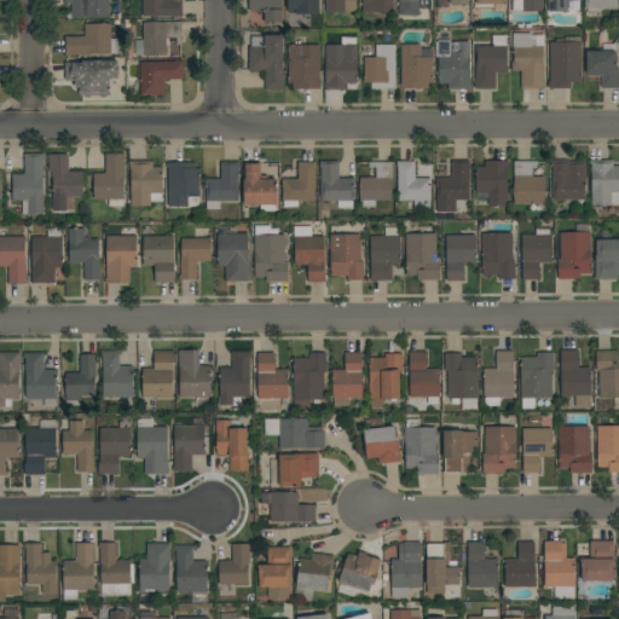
[(108,0),(109,17),(71,18),(71,4),(69,4),(69,9),(65,9),(64,0),(108,0)]
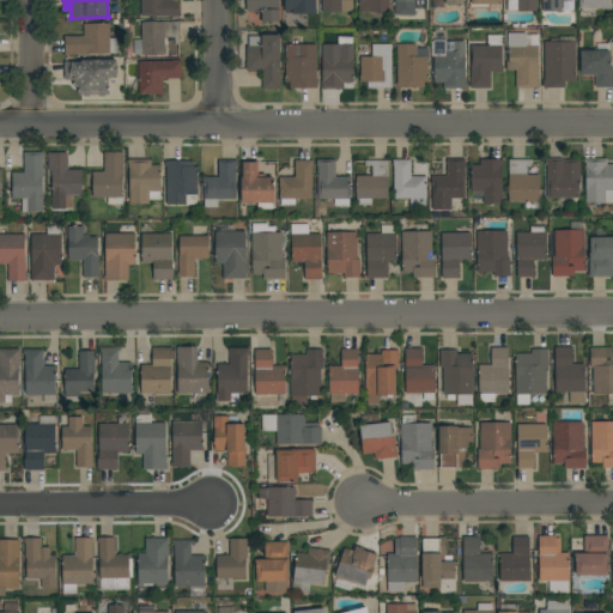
[(141,0),(180,0),(181,18),(173,18),(173,17),(141,17),(141,0)]
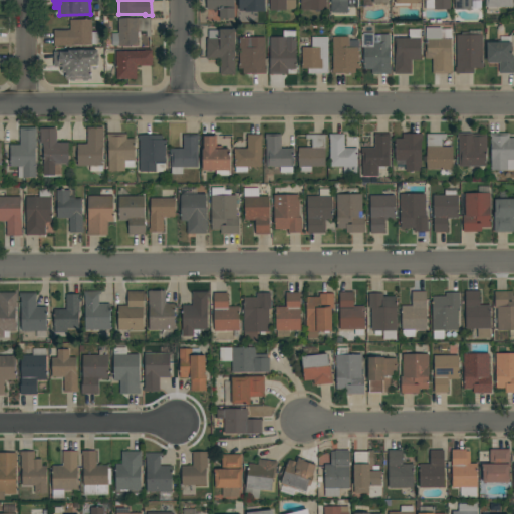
[(207,0),(234,0),(234,19),(220,19),(220,9),(207,10),(207,0)]
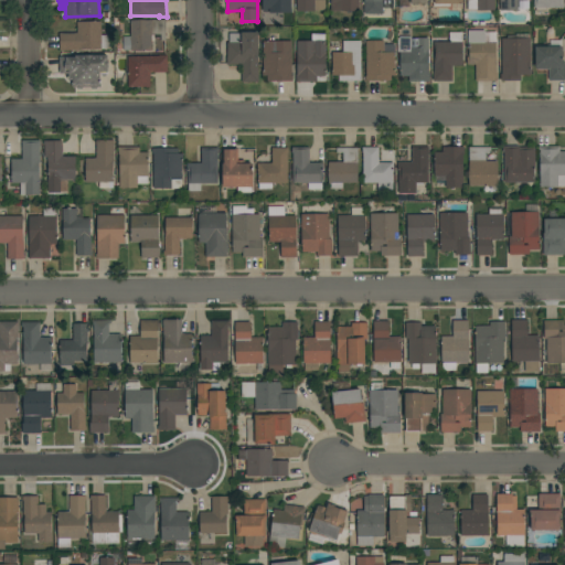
[(263,11),(263,0),(291,0),(291,11),(263,11)]
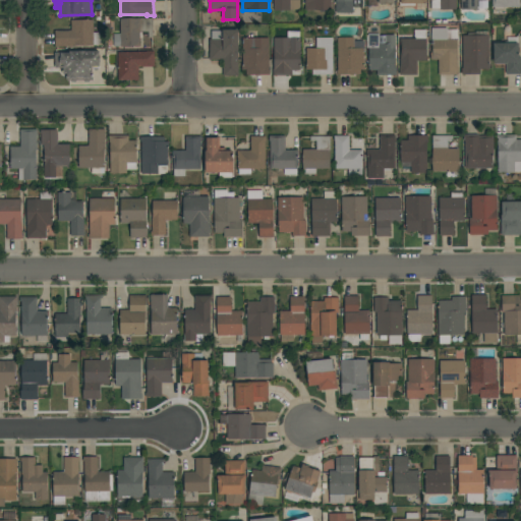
[(274,0),(290,0),(290,10),(274,10),(274,0)]
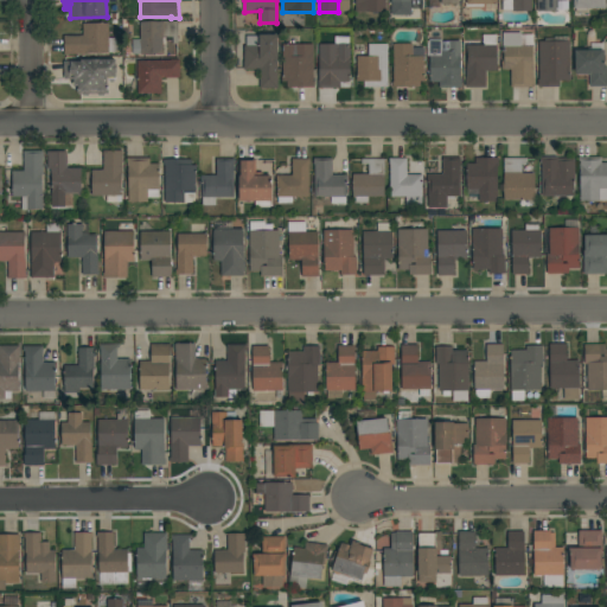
[(385,0),(385,13),(355,12),(355,0),(385,0)]
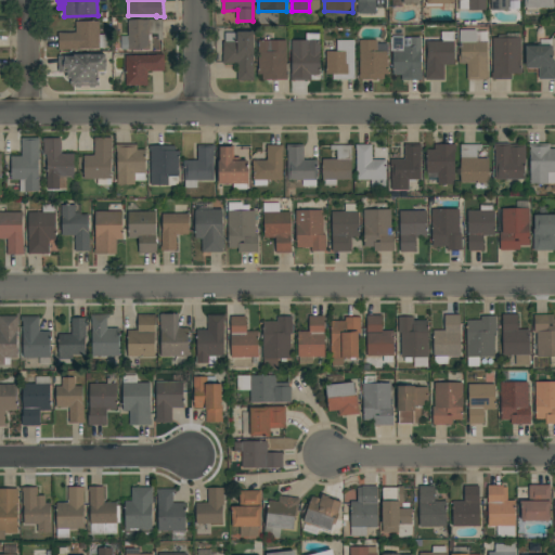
[(386,0),(386,4),(376,4),(376,14),(358,14),(358,0),(386,0)]
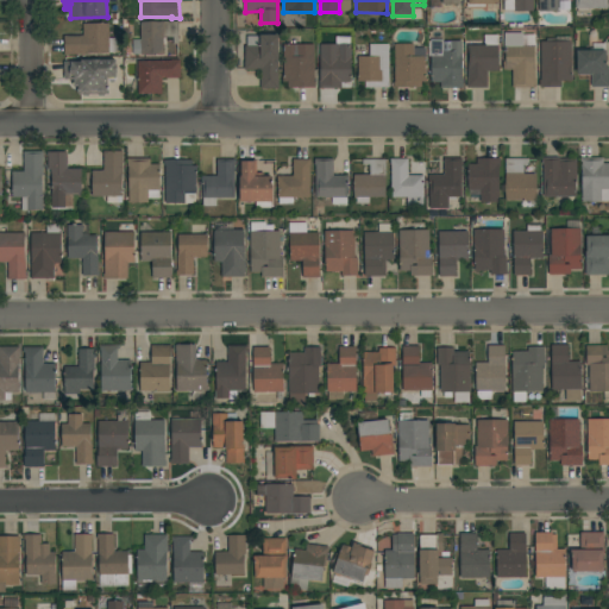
[(514,12),(514,10),(504,10),(504,0),(533,0),(534,12),(514,12)]
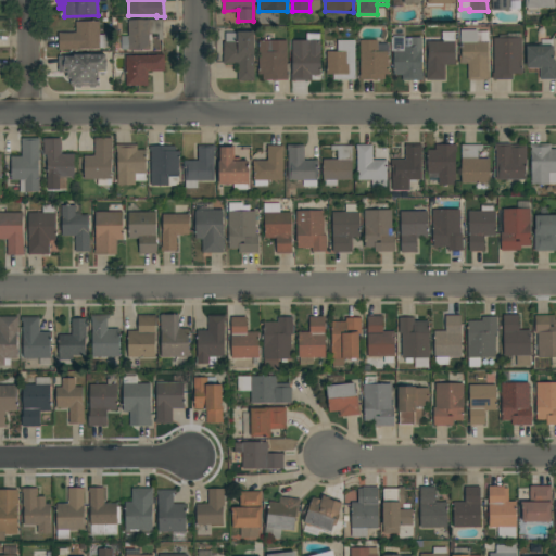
[(492,0),(520,0),(520,10),(509,10),(509,11),(492,11),(492,0)]
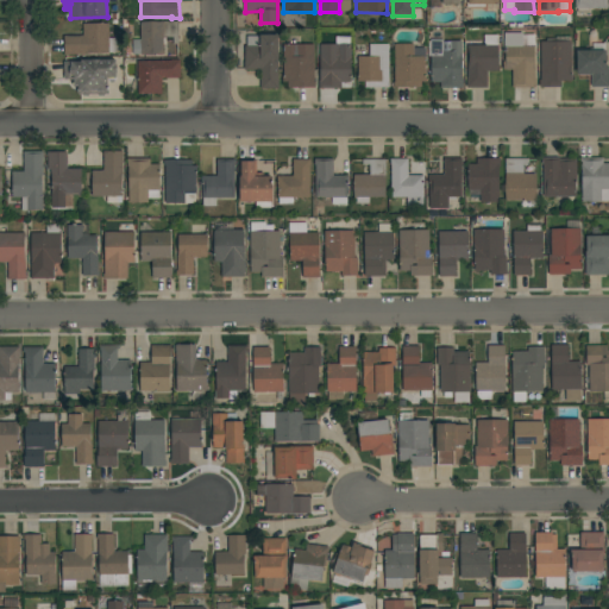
[(132,39),(140,39),(140,23),(179,22),(179,44),(174,44),(174,37),(167,37),(167,44),(164,44),(164,55),(132,55),(132,39)]
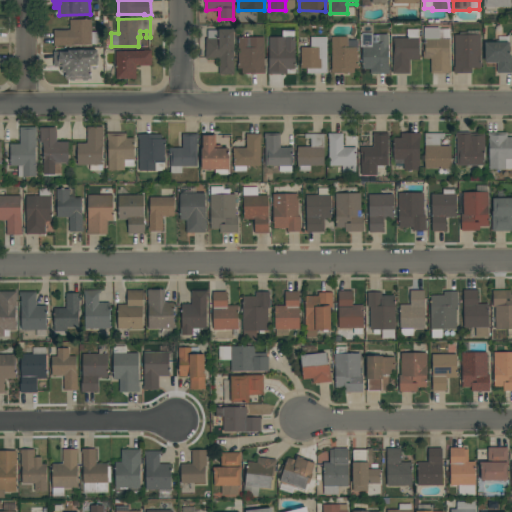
[(70,30),(70,20),(92,20),(92,32),(98,32),(98,45),(74,45),(74,46),(58,46),(54,46),(54,30),(70,30)]
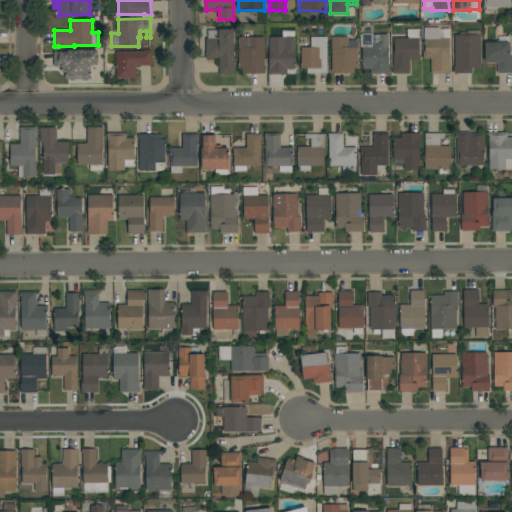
[(219,75),(219,59),(205,59),(205,52),(206,52),(206,38),(208,38),(208,30),(219,30),(219,29),(221,29),(221,25),(227,25),(227,29),(234,29),(234,75),(219,75)]
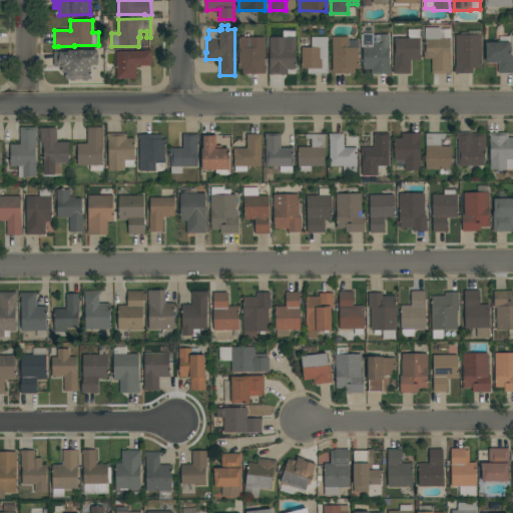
[(440,28),(440,38),(451,38),(451,66),(452,66),(452,74),(432,74),(432,59),(424,59),(424,52),(426,52),(426,40),(425,40),(425,28),(440,28)]
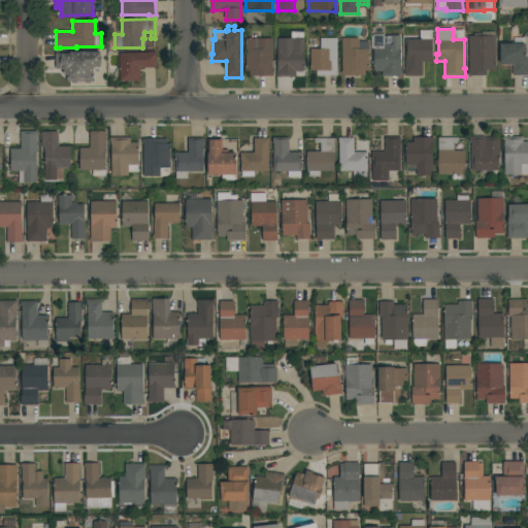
[(433,57),(433,62),(423,62),(423,76),(405,76),(405,67),(405,39),(420,39),(420,31),(432,30),(432,39),(433,57)]
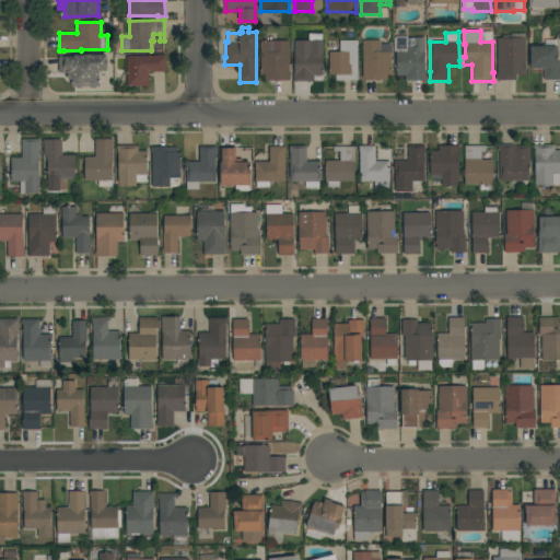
[(503,38),(503,36),(511,36),(511,34),(525,34),(525,38),(526,38),(526,70),(526,74),(515,74),(515,80),(497,80),(497,73),(498,73),(498,38),(503,38)]
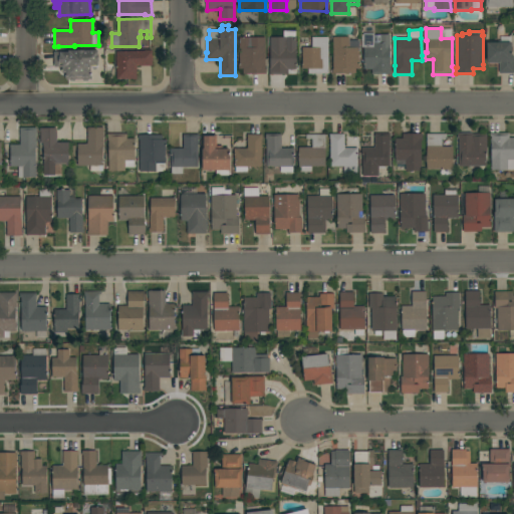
[(374,34),(374,35),(390,35),(390,45),(391,45),(391,57),(390,57),(390,67),(391,67),(391,74),(372,74),(372,69),(363,69),(364,48),(363,48),(363,33),(374,34)]
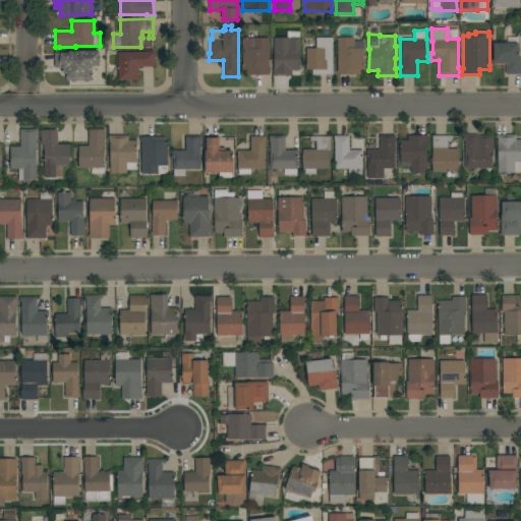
[(269,38),(269,70),(270,70),(270,75),(246,75),(246,70),(242,70),(242,65),(242,38),(269,38)]
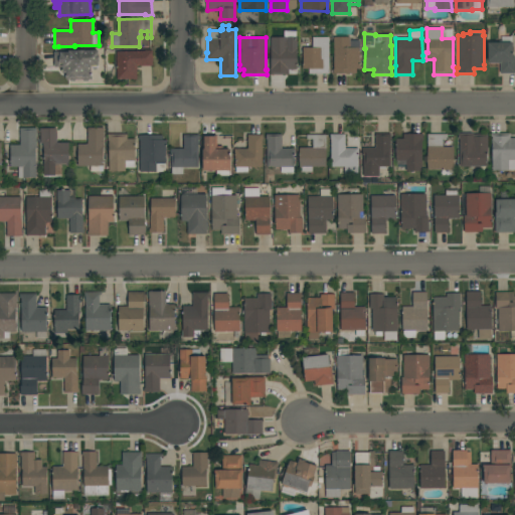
[(297,37),(297,70),(289,70),(289,74),(271,75),(270,68),(271,68),(271,37),(297,37)]
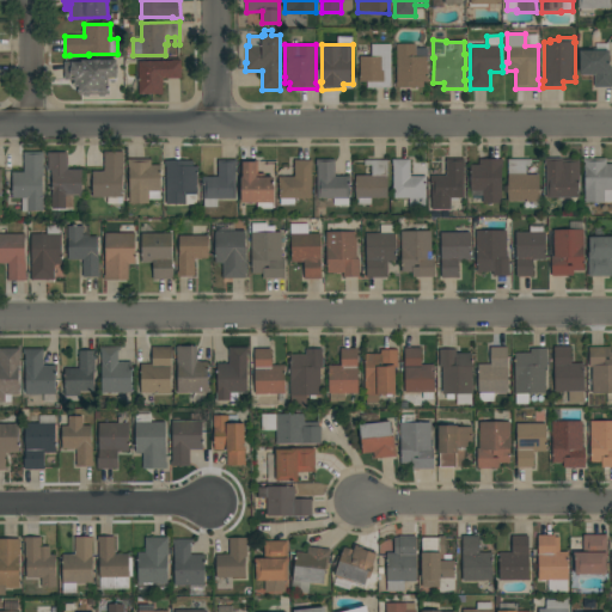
[(391,89),(367,89),(367,83),(360,83),(360,57),(372,57),(371,44),(391,44),(391,89)]
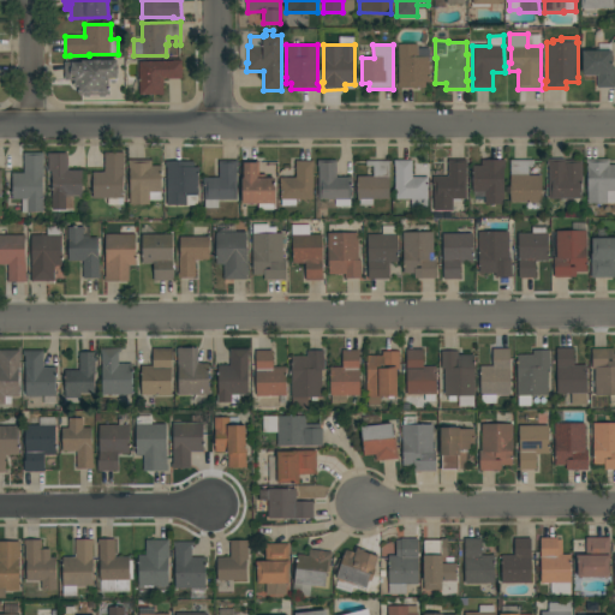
[(418,45),(418,57),(430,57),(430,82),(423,82),(423,89),(398,89),(398,83),(399,83),(399,45),(418,45)]
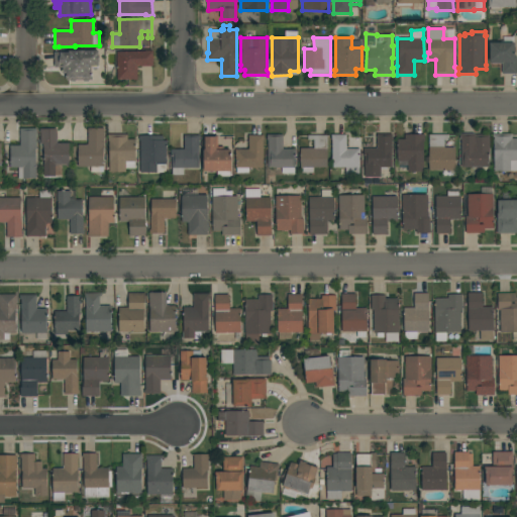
[(516,74),(502,74),(502,64),(492,64),(492,63),(490,63),(490,43),(515,43),(515,57),(516,57),(516,74)]
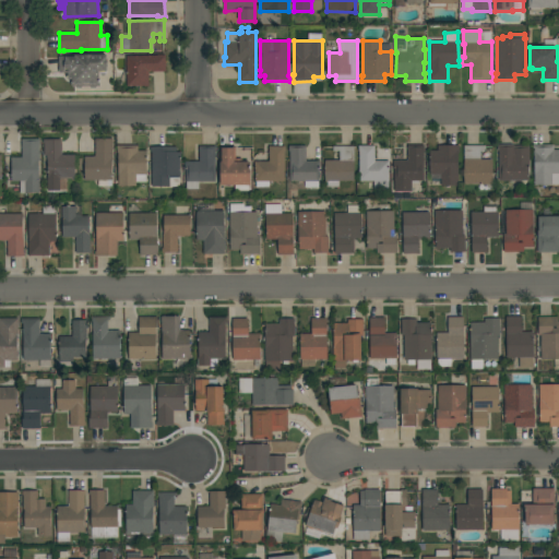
[(149,72),(149,87),(144,87),(144,86),(127,86),(126,57),(157,56),(157,55),(166,55),(166,72),(149,72)]
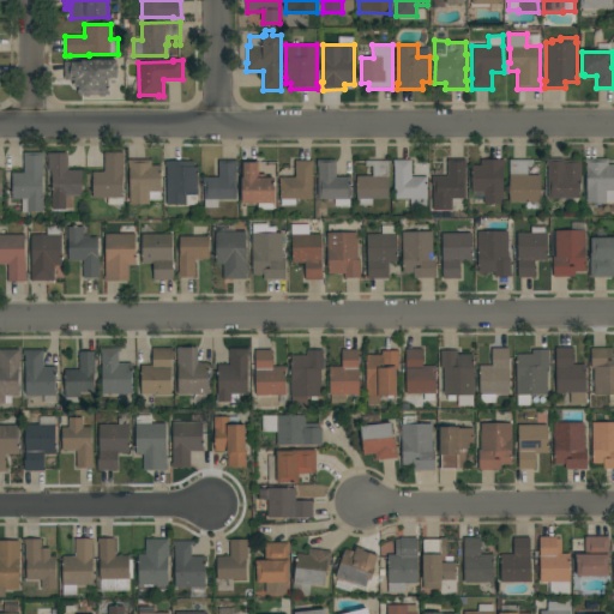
[(116,65),(116,95),(84,95),(83,79),(66,79),(66,65),(116,65)]
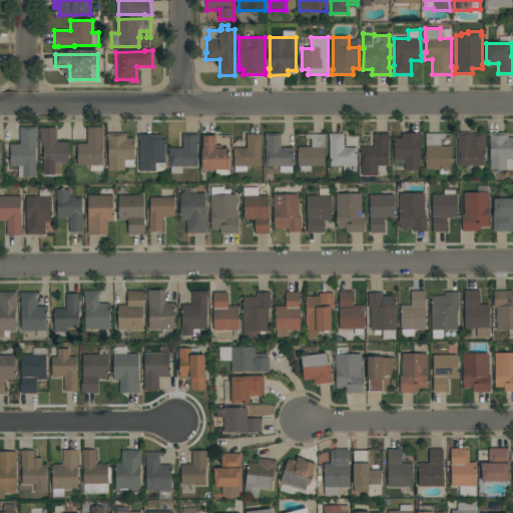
[(36,127),(36,147),(35,147),(35,165),(36,165),(36,177),(19,177),(19,166),(10,166),(10,145),(20,144),(20,127),(36,127)]
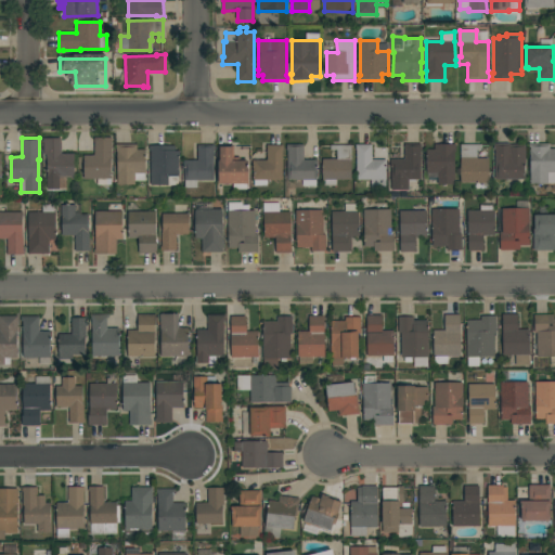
[(98,185),(98,179),(84,180),(84,156),(94,156),(94,138),(112,138),(112,159),(111,159),(111,185),(98,185)]
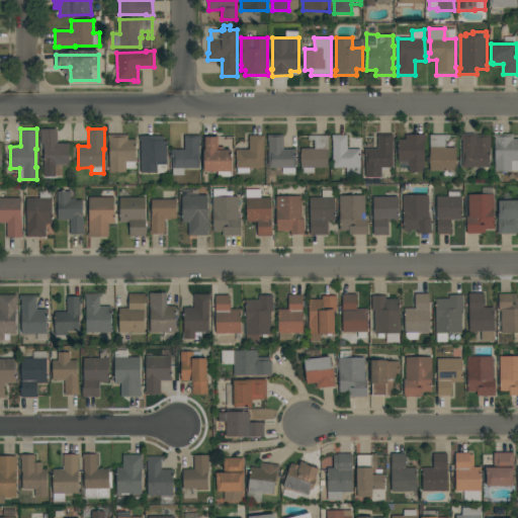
[(44,144),(40,144),(40,133),(39,133),(39,130),(58,130),(58,144),(69,144),(70,165),(62,165),(62,176),(56,176),(56,177),(45,177),(44,144)]
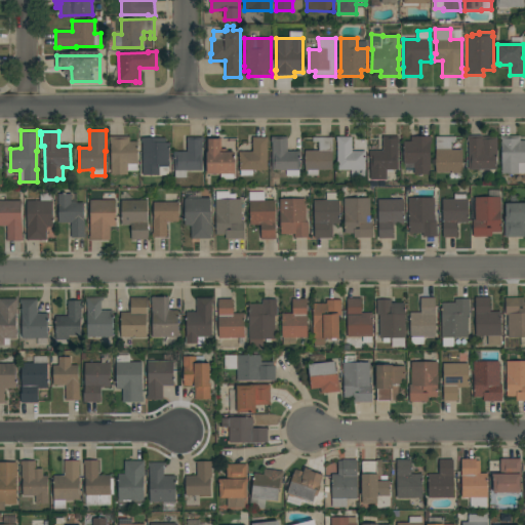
[(501,145),(500,145),(500,135),(520,135),(520,140),(524,140),(524,173),(519,173),(519,174),(501,174),(501,145)]
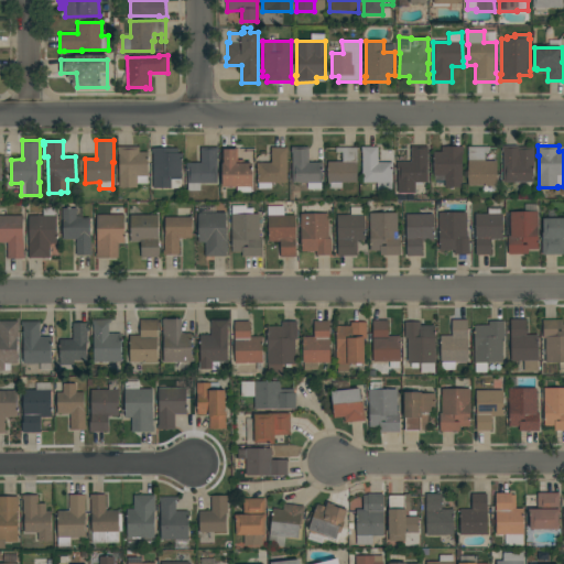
[(139,147),(139,152),(148,152),(148,184),(137,184),(137,188),(119,188),(119,153),(118,153),(118,147),(139,147)]
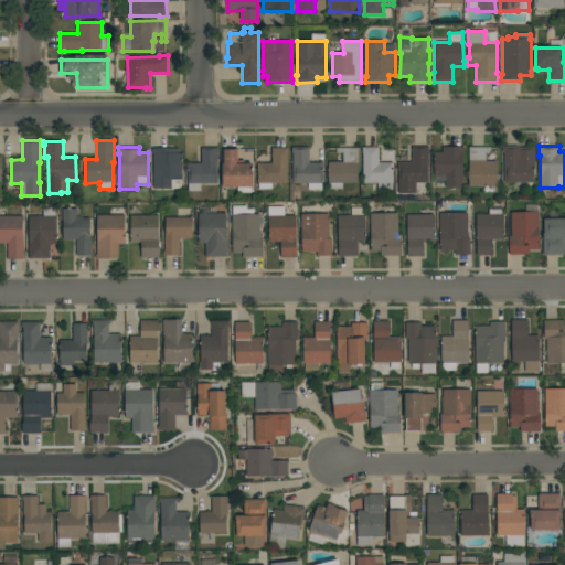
[(424,183),(424,185),(416,185),(416,193),(398,194),(398,172),(397,172),(397,162),(412,162),(412,147),(429,147),(429,155),(428,155),(428,183),(424,183)]
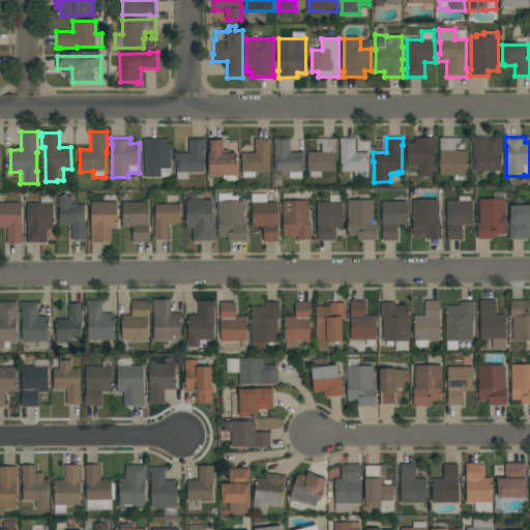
[(417,143),(417,139),(436,138),(436,146),(434,146),(434,176),(418,177),(418,165),(407,166),(407,143),(417,143)]
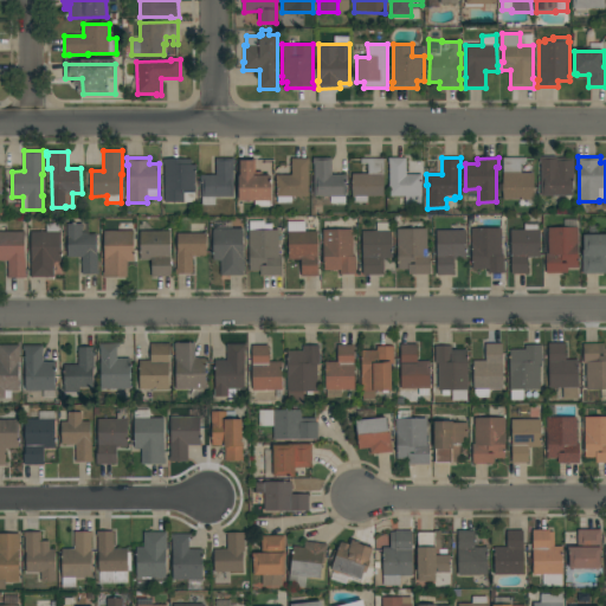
[(574,180),(573,180),(573,195),(541,197),(541,165),(540,165),(540,158),(561,158),(561,159),(574,159),(574,180)]
